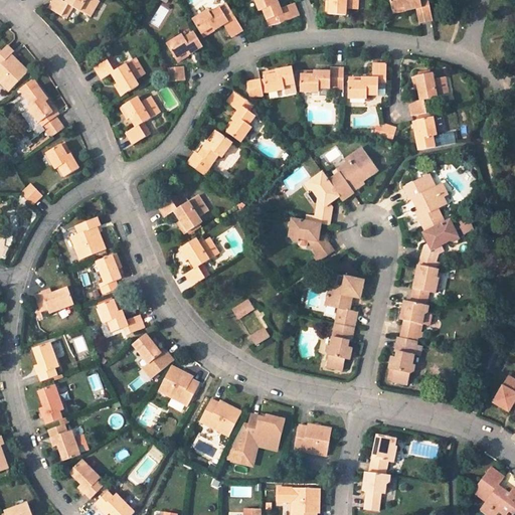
[(92,17),(101,0),(100,0),(67,0),(65,3),(59,0),(55,0),(49,10),(67,20),(72,12),(67,9),(69,5),(74,8),(92,17)]
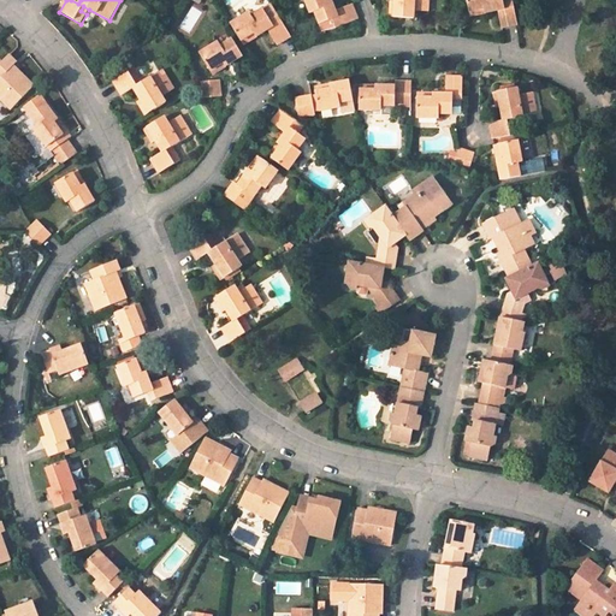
[(339,28),(356,21),(351,7),(350,5),(333,12),(331,5),(326,7),(324,0),(302,0),(308,15),(313,13),(318,25),(331,21),(336,18),(339,28)]
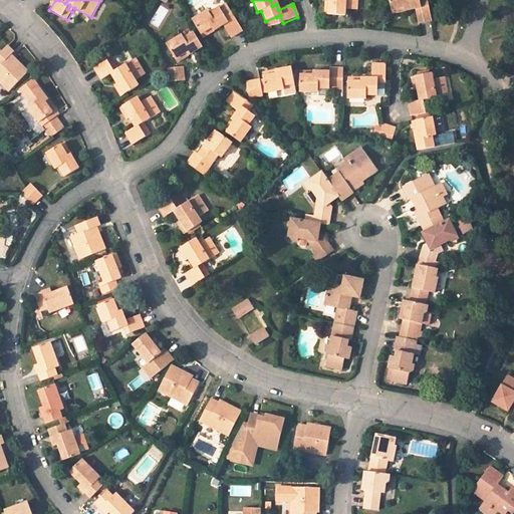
[(354,11),(355,0),(326,0),(326,2),(325,16),(342,16),(342,11),(354,11)]
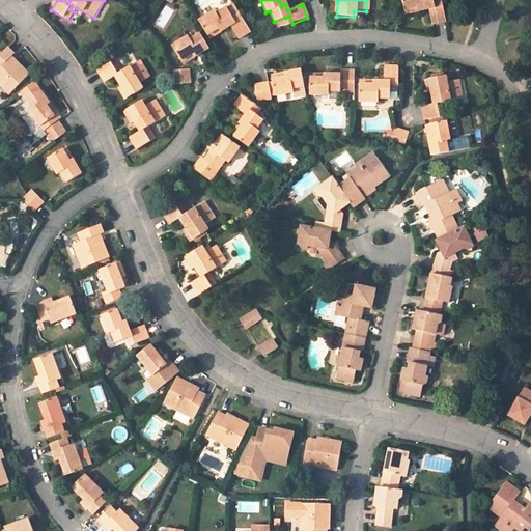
[(434,3),(432,0),(401,0),(403,10),(421,6),(422,10),(428,9),(431,24),(434,24),(445,22),(442,5),(435,7),(434,3)]
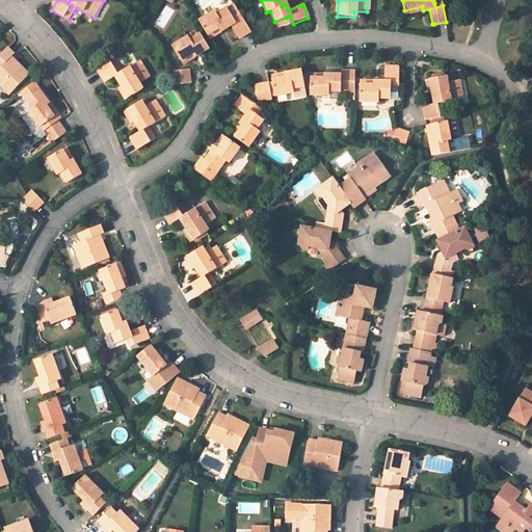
[(233,6),(215,16),(213,11),(197,22),(206,35),(221,27),(223,30),(230,27),(237,40),(243,36),(249,32),(233,6)]
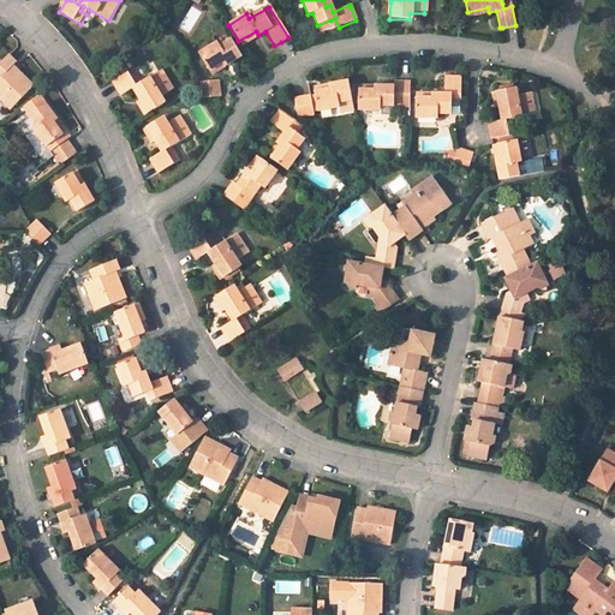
[(242,46),(258,35),(256,31),(238,41),(242,46)]
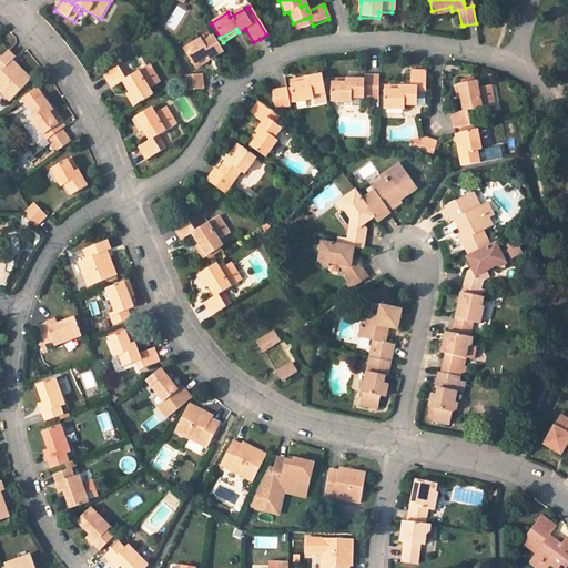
[(200,41),(182,52),(191,67),(208,58),(210,61),(222,53),(212,38),(202,44),(200,41)]
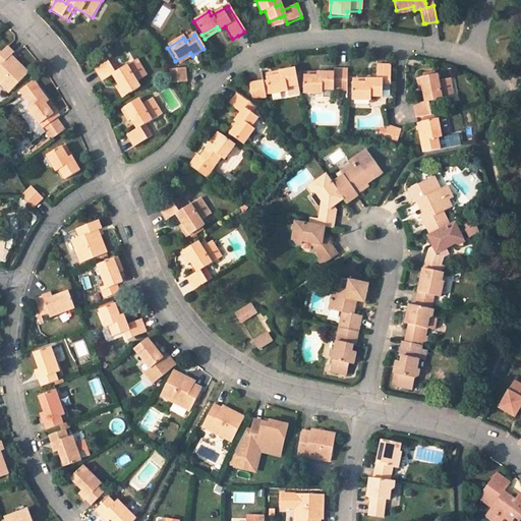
[(12,53),(6,47),(0,53),(0,82),(9,92),(29,72),(15,59),(12,62),(7,57),(12,53)]
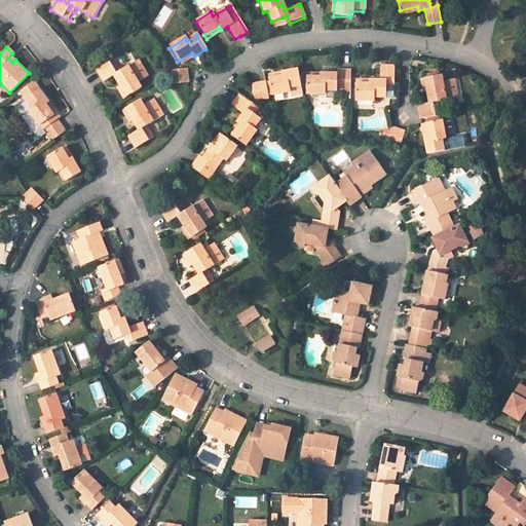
[(16,58),(12,53),(7,58),(12,63),(15,60),(16,58)]
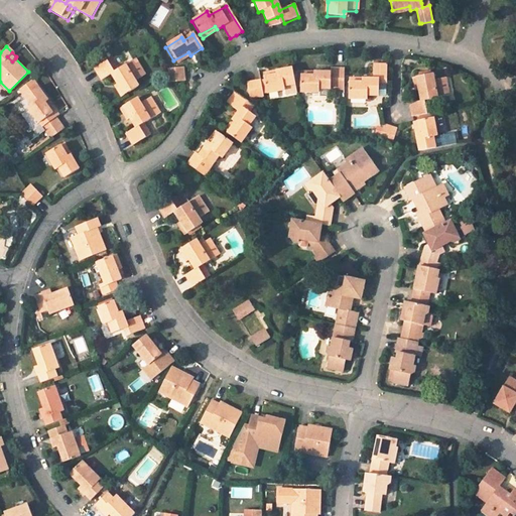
[(175,63),(190,55),(188,52),(173,60),(175,63)]
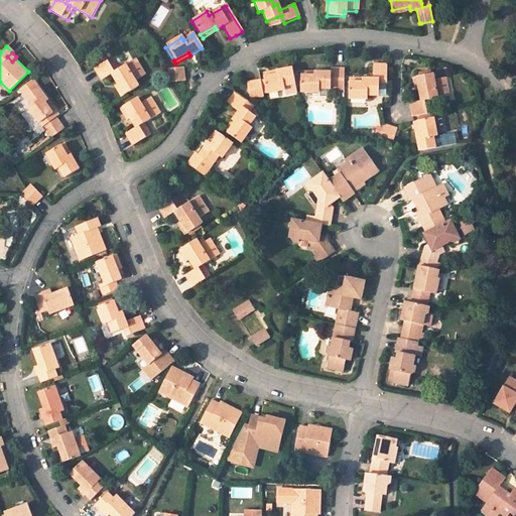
[(144,76),(135,59),(118,70),(114,73),(111,69),(116,66),(111,58),(94,70),(100,81),(110,75),(116,84),(123,95),(137,87),(134,82),(144,76)]
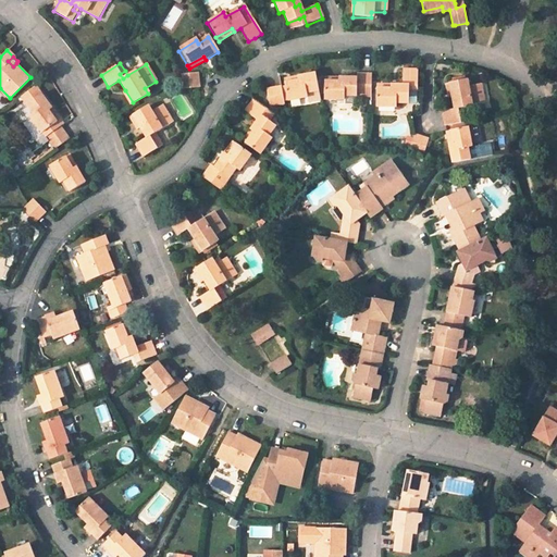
[(418,84),(418,66),(404,66),(403,83),(396,83),(396,87),(378,87),(376,104),(396,104),(396,101),(408,101),(409,88),(409,84),(418,84)]
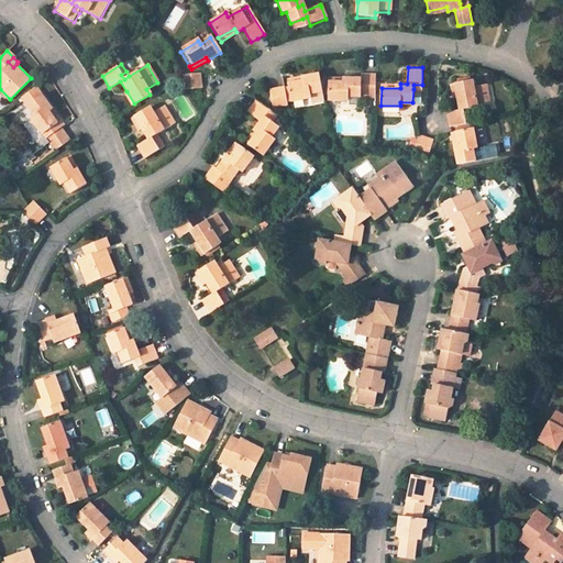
[(375,73),(361,73),(361,77),(348,77),(346,81),(329,81),(328,98),(349,98),(349,94),(361,95),(361,89),(367,89),(367,95),(375,95),(375,73)]
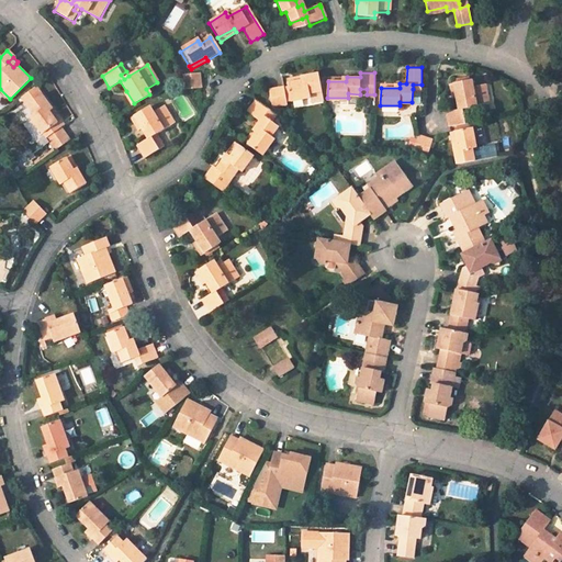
[(199,74),(181,75),(183,90),(200,89),(199,74)]
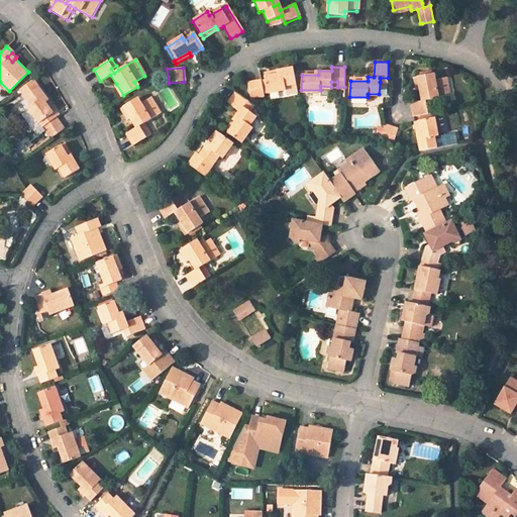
[(292,68),(280,71),(281,75),(264,78),(267,94),(285,91),(286,95),(297,93),(292,68)]
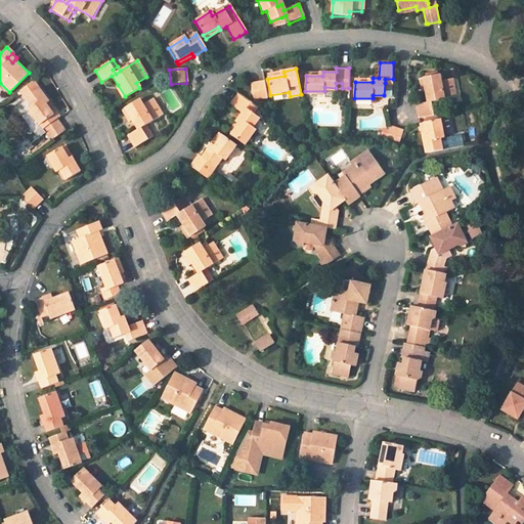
[(454,96),(451,78),(439,80),(438,74),(422,77),(424,90),(426,101),(415,104),(416,110),(418,118),(437,114),(436,104),(431,106),(430,100),(435,100),(454,96)]
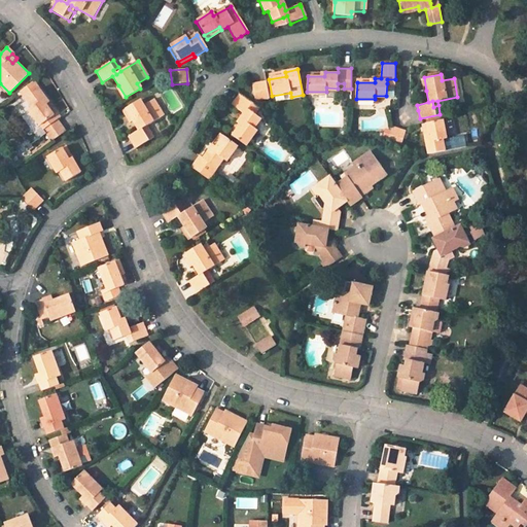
[(254,101),(268,99),(266,83),(252,86),(254,101)]
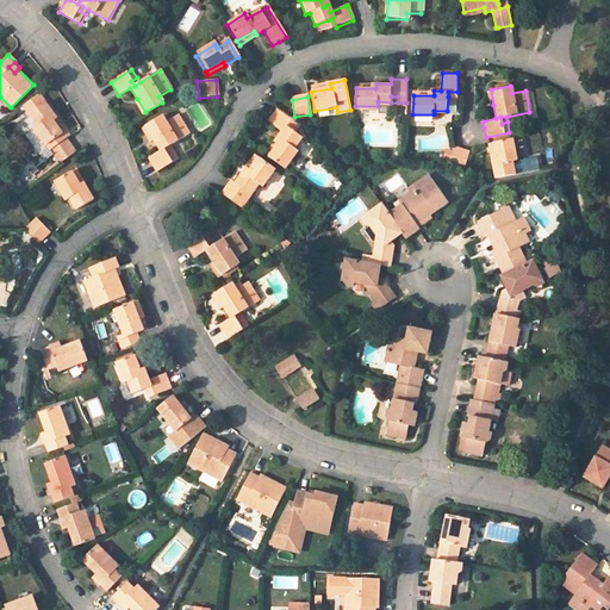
[(135,101),(143,114),(145,112),(137,99),(135,101)]
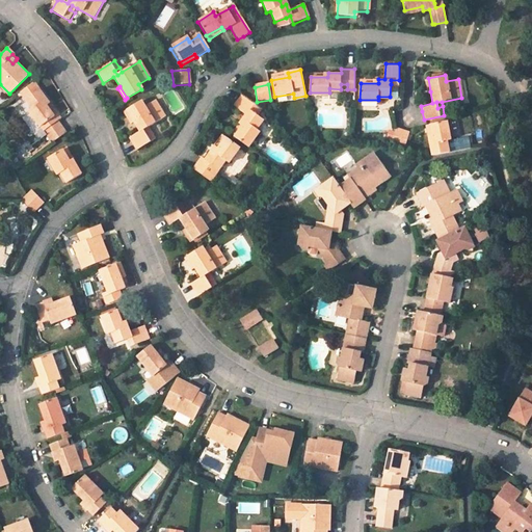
[(48,100),(42,89),(27,100),(34,109),(31,111),(43,127),(55,116),(45,102),(48,100)]
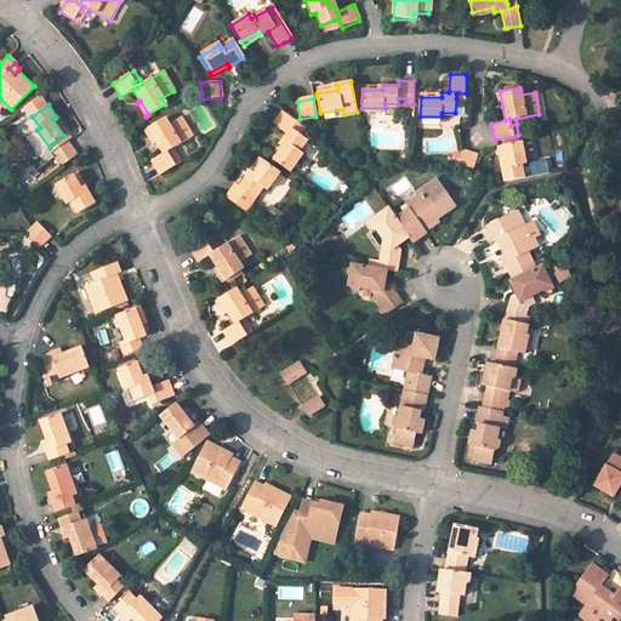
[(290,174),(303,157),(298,153),(307,142),(297,135),(291,130),(297,123),(283,112),(273,125),(288,136),(283,141),(288,144),(273,161),(290,174)]
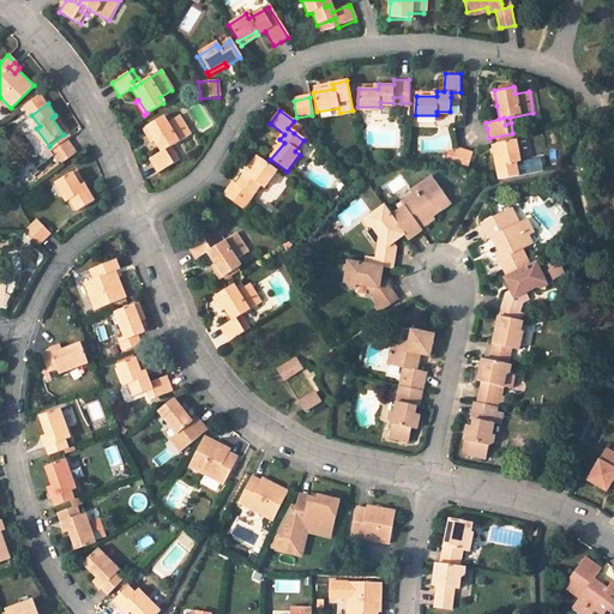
[(68,132),(55,115),(52,118),(64,134),(68,132)]
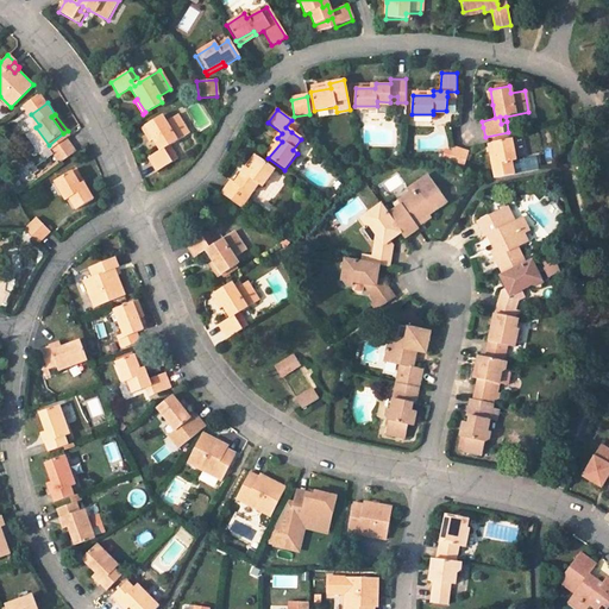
[(187,135),(176,115),(162,123),(159,117),(143,126),(151,139),(158,152),(146,158),(155,173),(176,161),(171,151),(165,155),(162,149),(168,146),(187,135)]
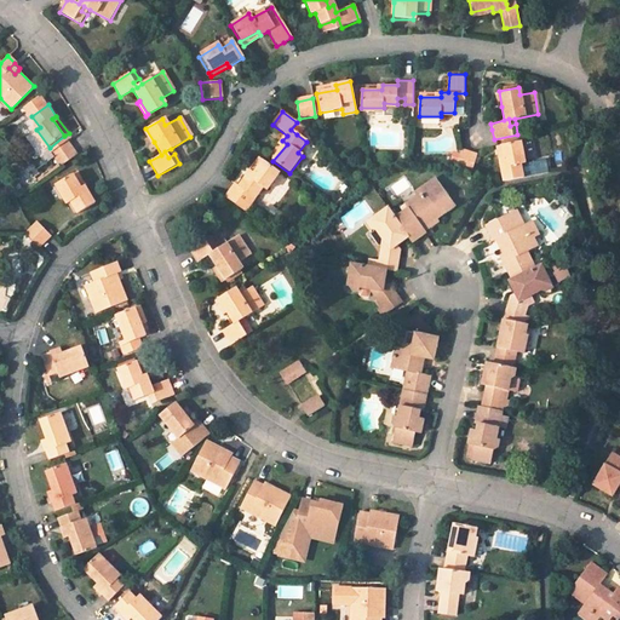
[(302,126),(297,122),(291,130),(297,135),(302,126)]
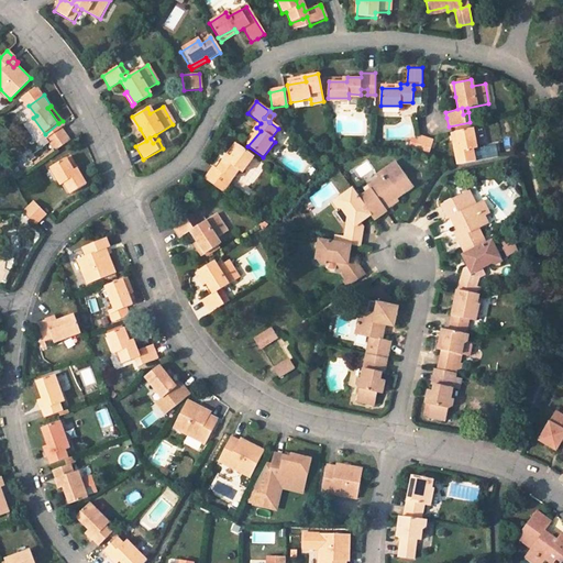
[(132,117),(129,119),(136,132),(140,129),(132,117)]
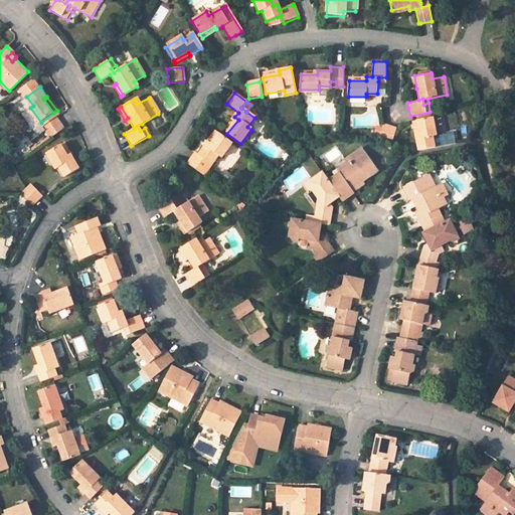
[(64,128),(56,117),(43,126),(51,137),(64,128)]
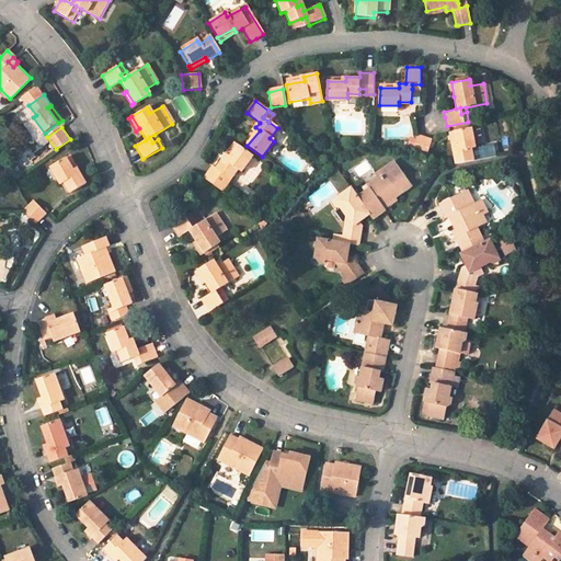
[(255,127),(243,144),(247,146),(260,130),(255,127)]
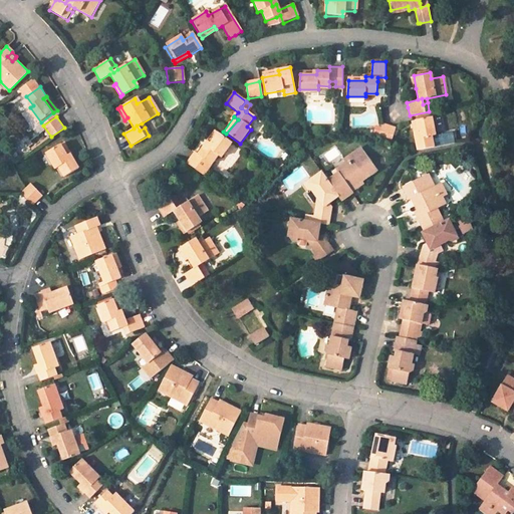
[(432,148),(431,136),(434,136),(431,116),(415,119),(418,138),(414,138),(417,151),(432,148)]
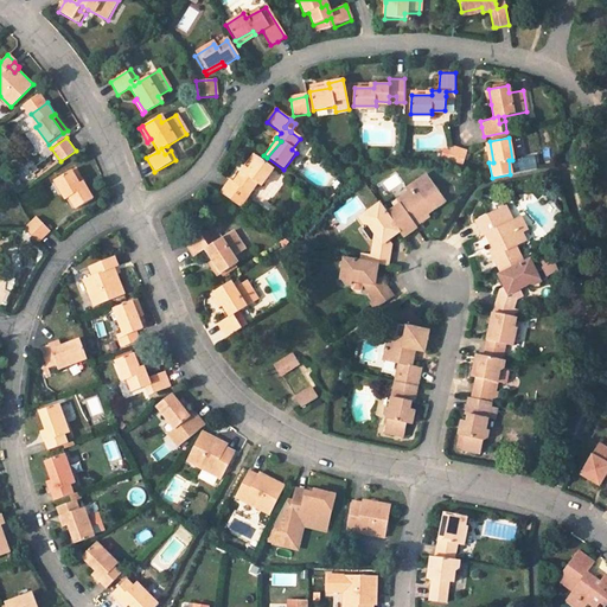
[(460,168),(465,151),(451,146),(445,165),(449,165),(460,168)]
